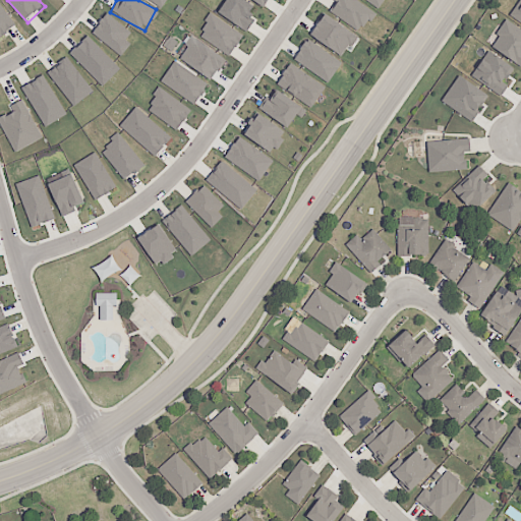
[(148,0),(160,9),(166,0),(148,0)]
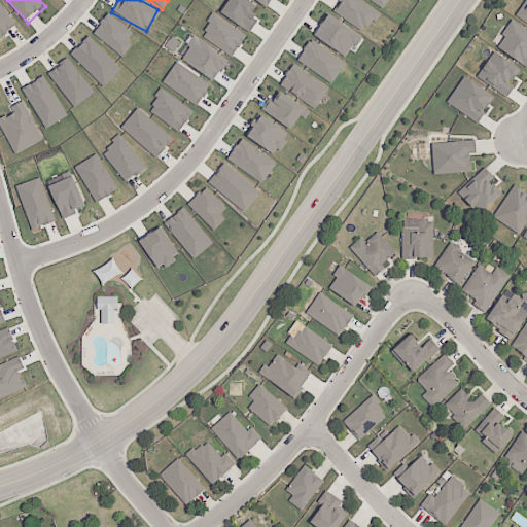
[(256,6),(246,0),(227,0),(220,13),(249,32),(257,20),(250,15),(256,6)]
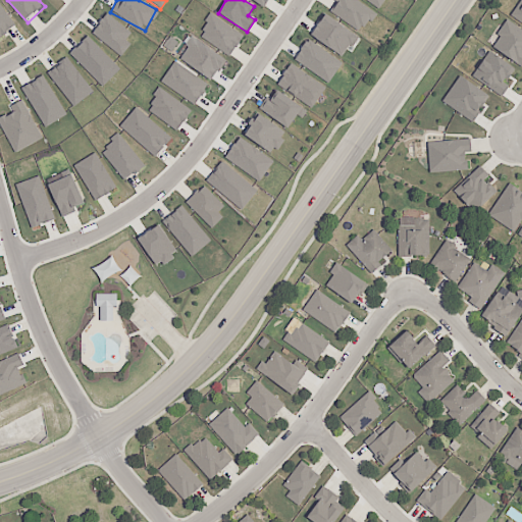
[(268,0),(252,0),(263,8),(268,0)]
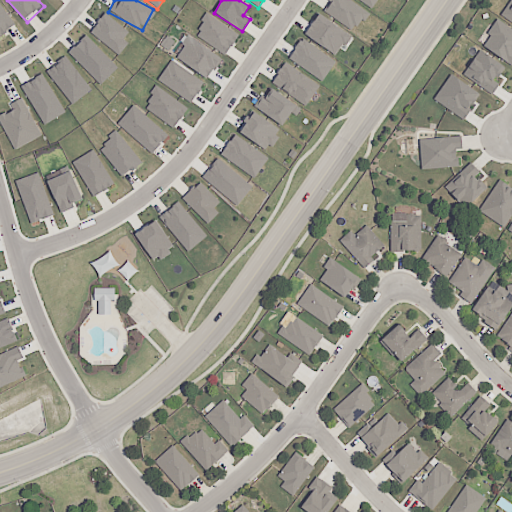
[(367,10),(348,0),(330,0),(323,13),(355,31),(367,10)]
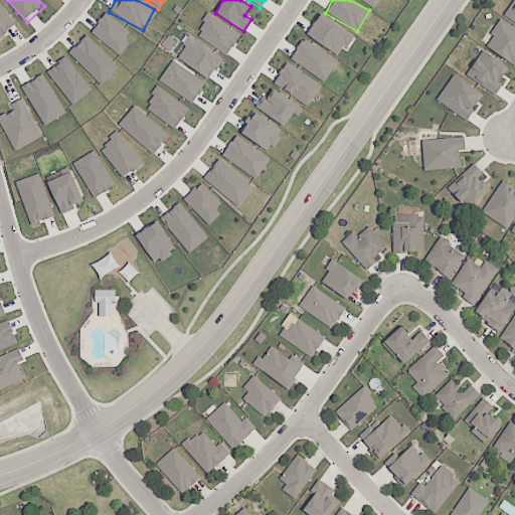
[(359,0),(373,9),(379,0),(359,0)]
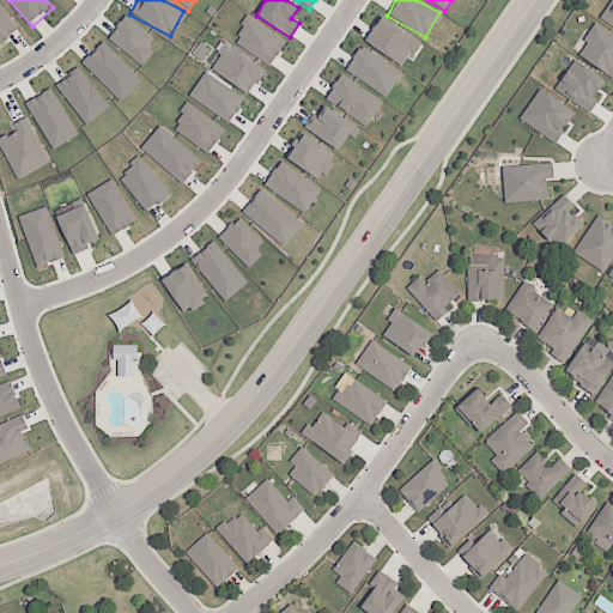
[(612,0),(611,0),(599,19),(612,28),(612,0)]
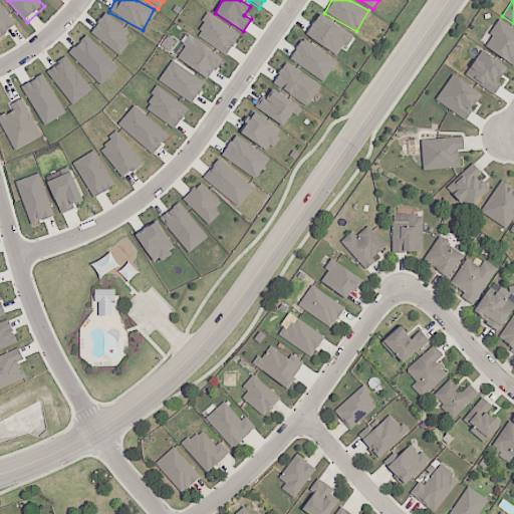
[(0,36),(15,25),(0,5),(0,36)]
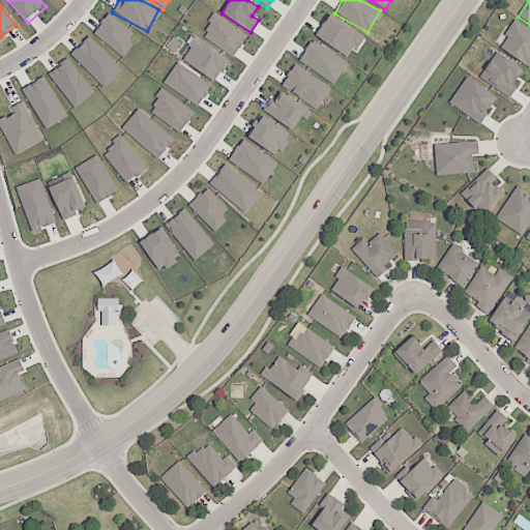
[(133,34),(109,13),(92,32),(122,58),(133,46),(127,40),(133,34)]
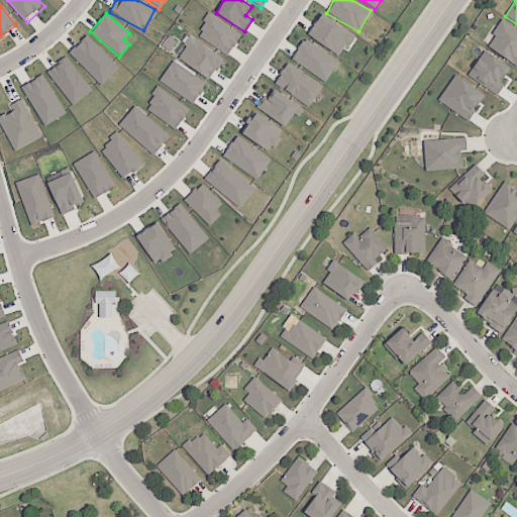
[(196,35),(227,56),(240,35),(210,14),(196,35)]
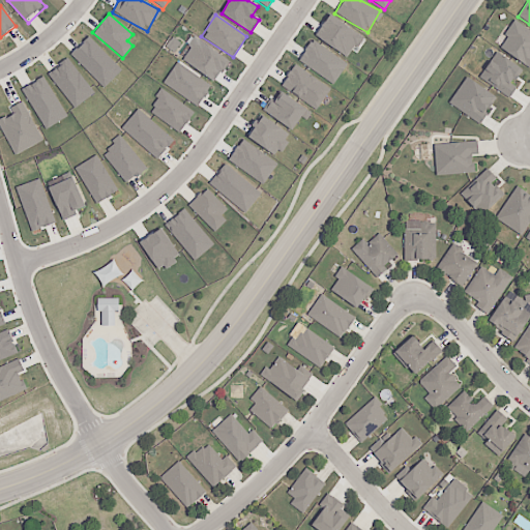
[(315,38),(348,56),(353,46),(358,48),(364,35),(327,16),(315,38)]
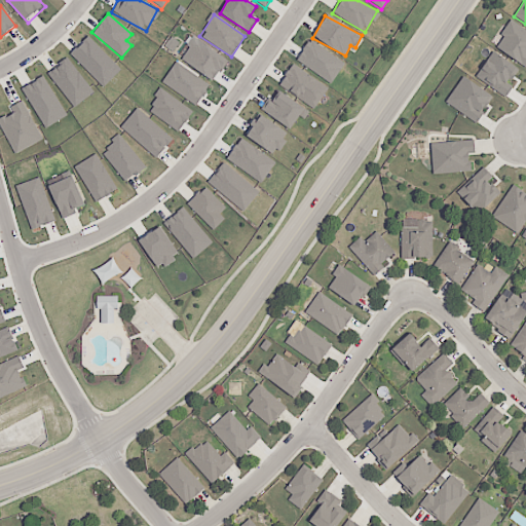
[(495,48),(525,67),(525,65),(525,30),(510,21),(499,36),(502,37),(495,48)]
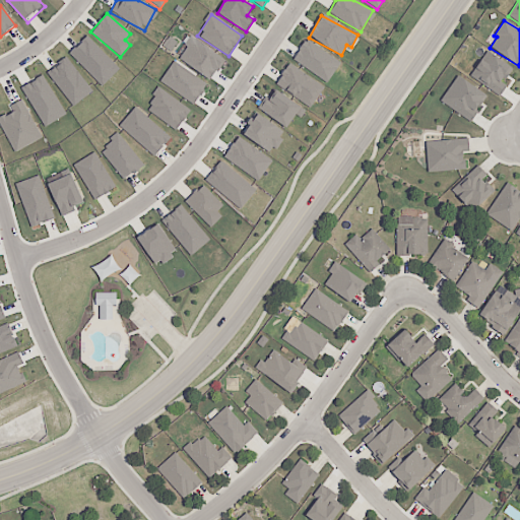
[(120,69),(87,36),(69,54),(102,86),(120,69)]
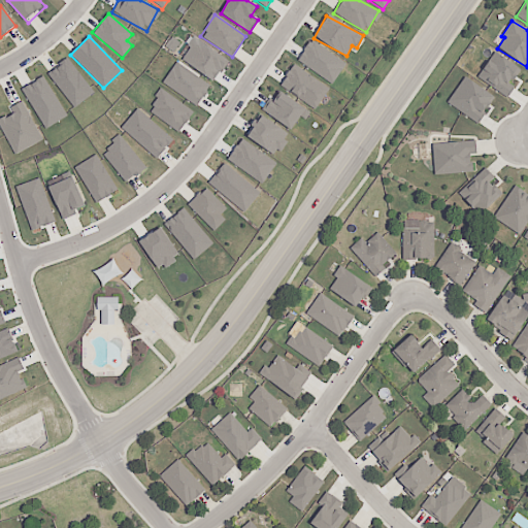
[(213,81),(228,61),(195,38),(180,59),(213,81)]
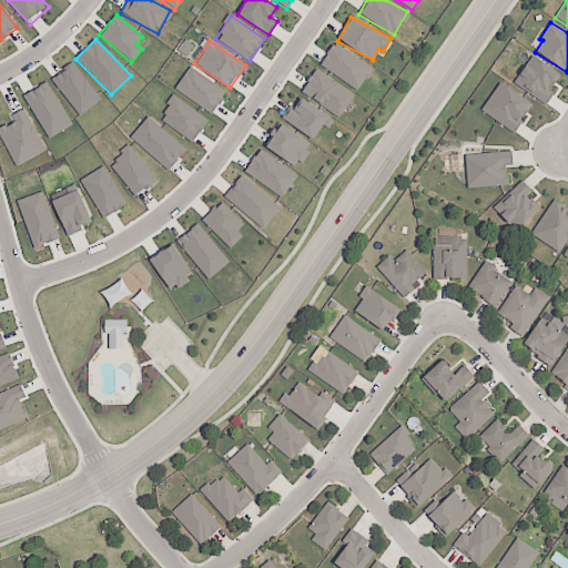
[(320,66),(357,91),(372,68),(335,43),(320,66)]
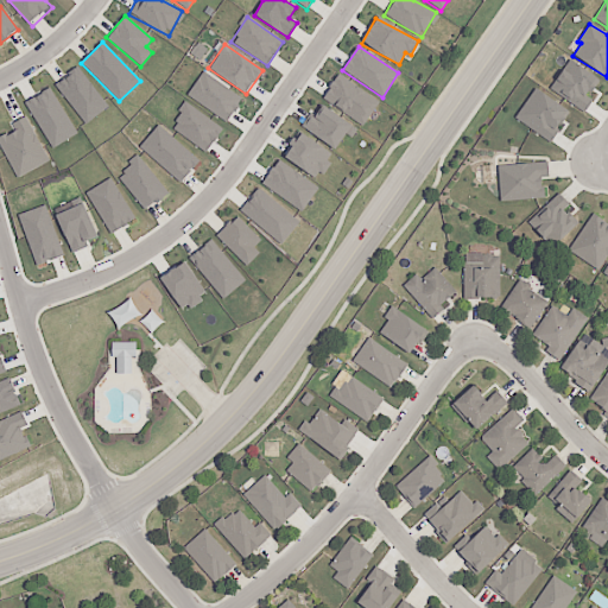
[(599,80),(569,59),(549,89),(583,113),(591,100),(587,96),(599,80)]
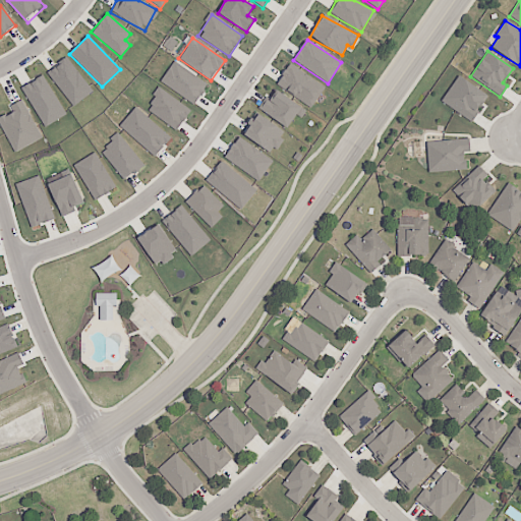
[(94,91),(65,57),(46,73),(73,107),(94,91)]
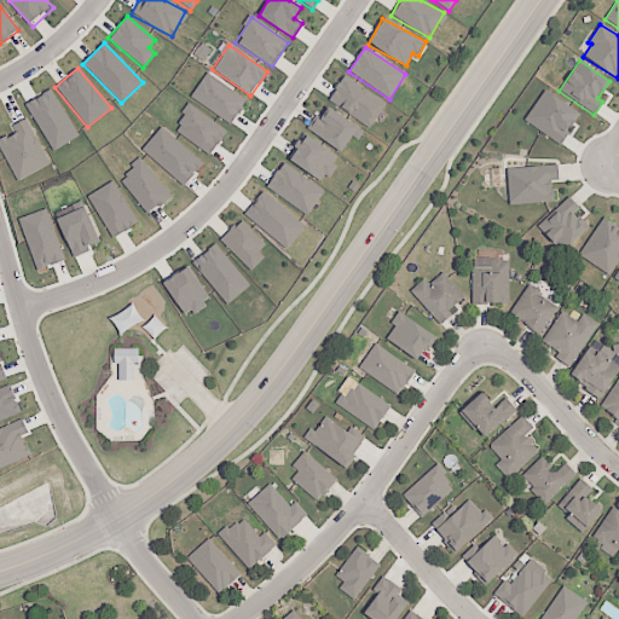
[(190,98),(231,125),(247,100),(206,74),(190,98)]
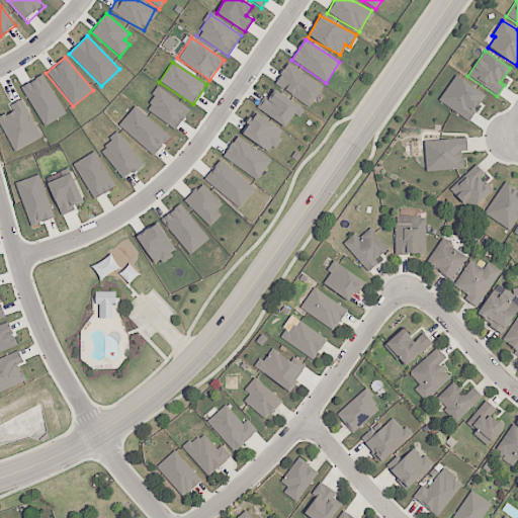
[(274,85),(311,107),(323,86),(287,64),(274,85)]
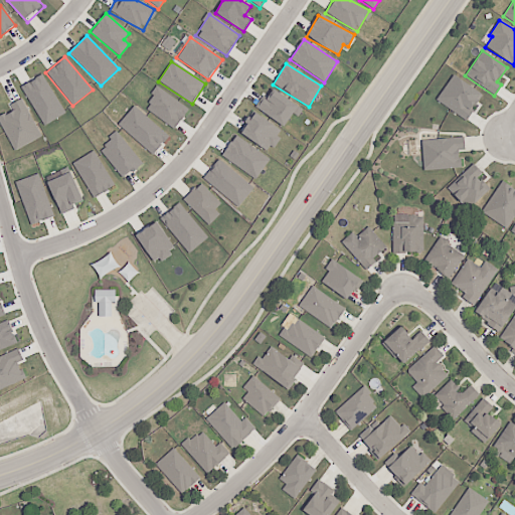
[(65,114),(42,74),(21,88),(44,126),(65,114)]
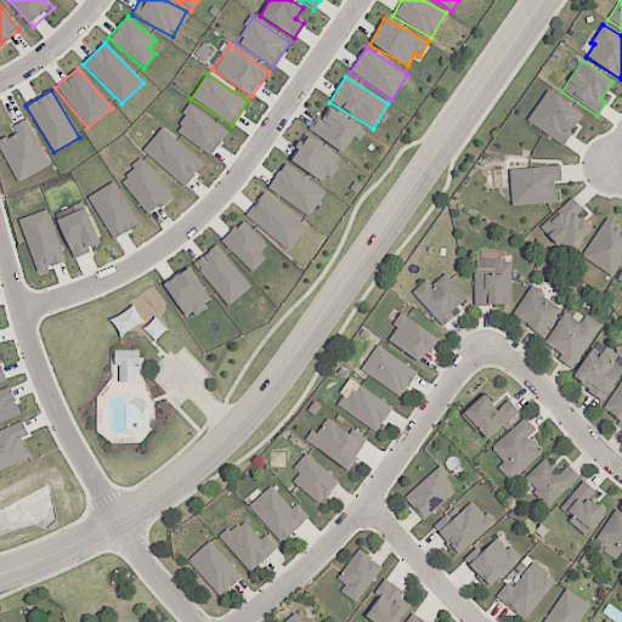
[(563,145),(582,114),(547,90),(526,122),(563,145)]
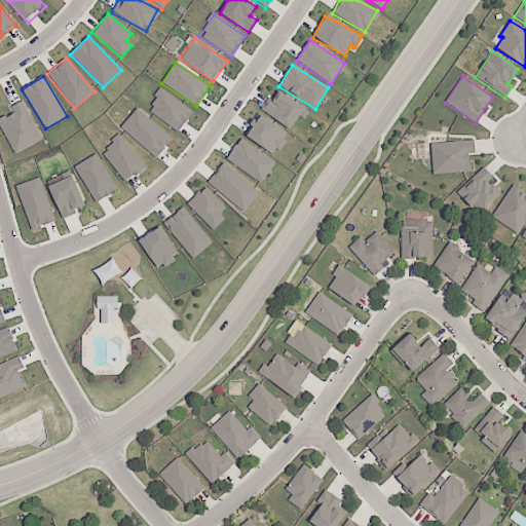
[(193,112),(159,87),(153,97),(157,100),(149,111),(178,133),(193,112)]
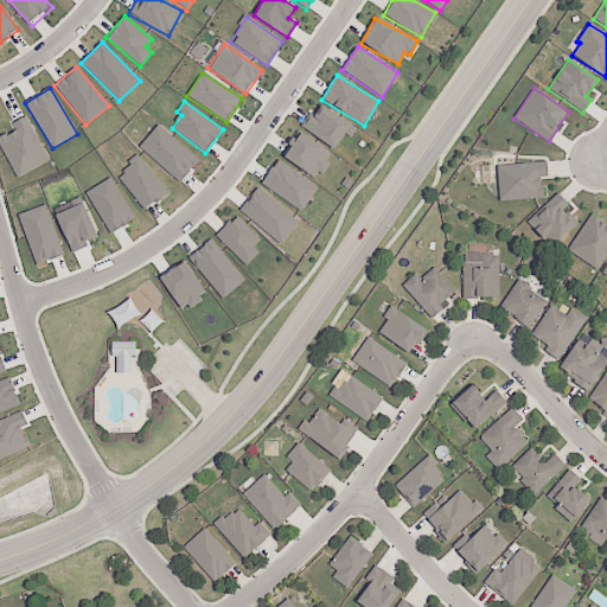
[(352,126),(319,104),(304,129),(337,151),(352,126)]
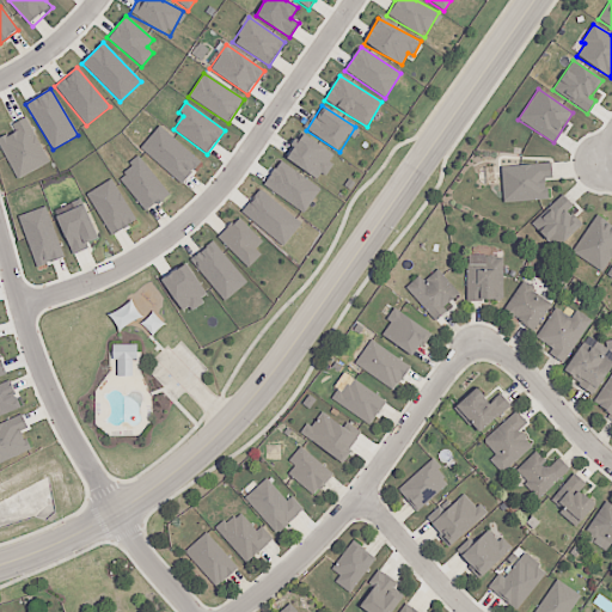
[(0,138),(0,146),(17,179),(49,163),(25,117),(10,126),(13,132),(0,138)]
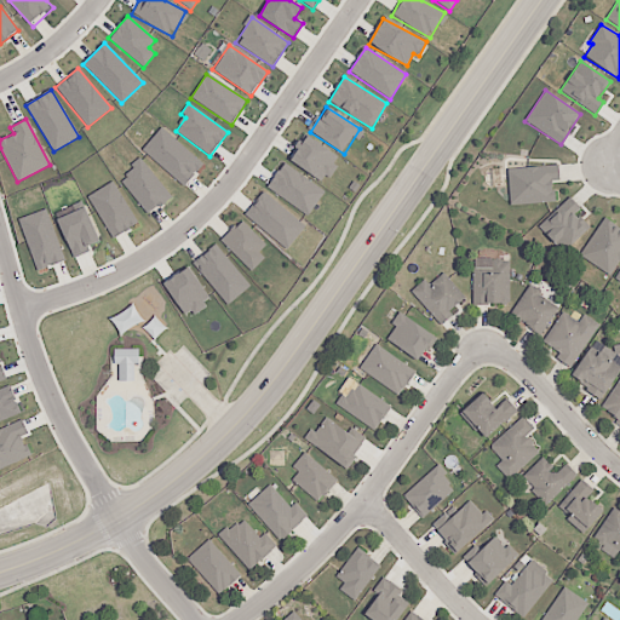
[(142,149),(183,187),(202,165),(162,127),(142,149)]
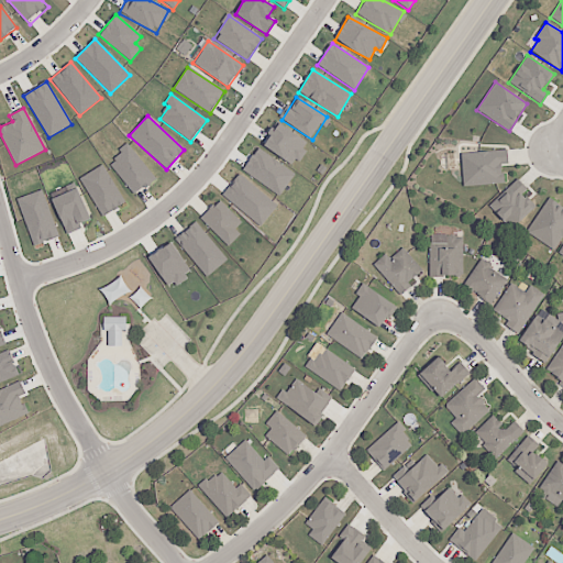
[(308,144),(275,120),(267,132),(271,135),(263,145),(293,167),(308,144)]
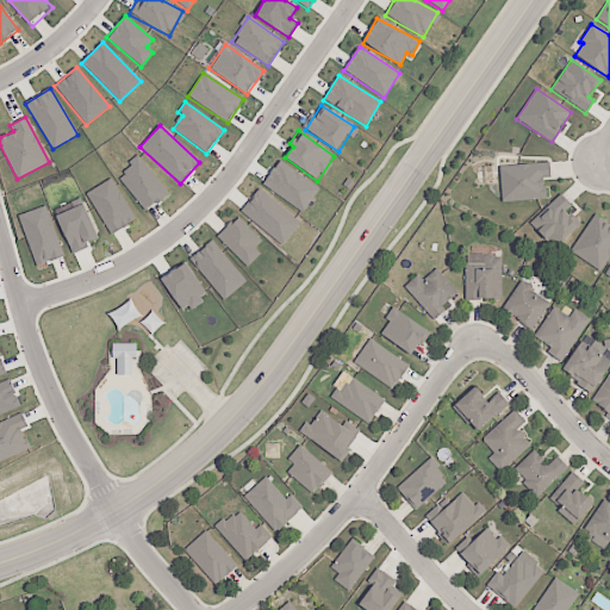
[(143,212),(167,197),(142,159),(118,174),(143,212)]
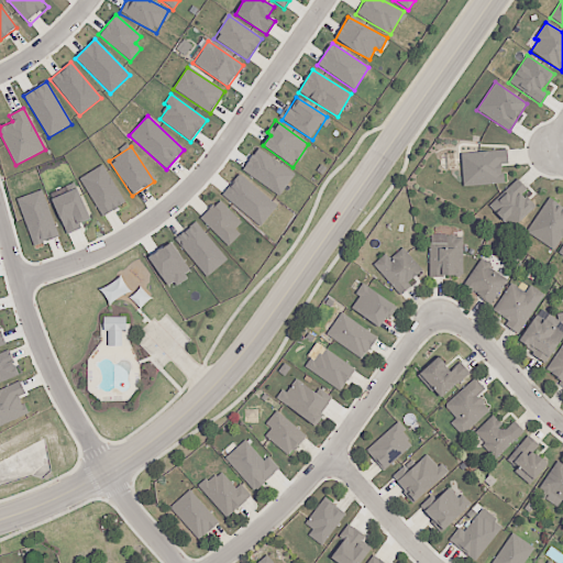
[(242,169),(278,196),(295,174),(257,147),(242,169)]
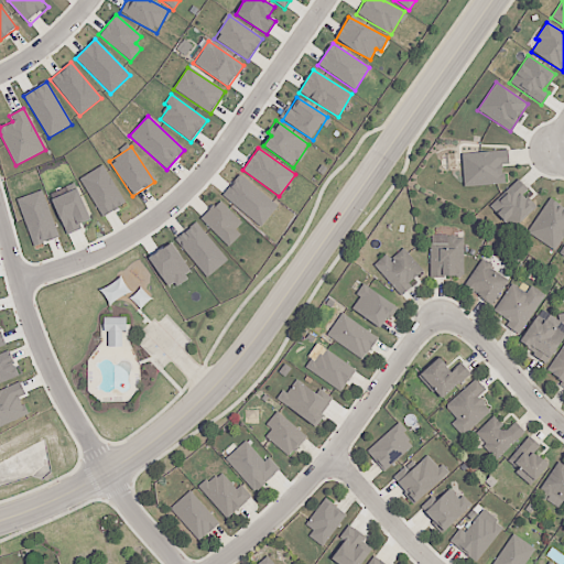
[(464,186),(503,184),(502,164),(508,164),(507,150),(462,153),(464,186)]
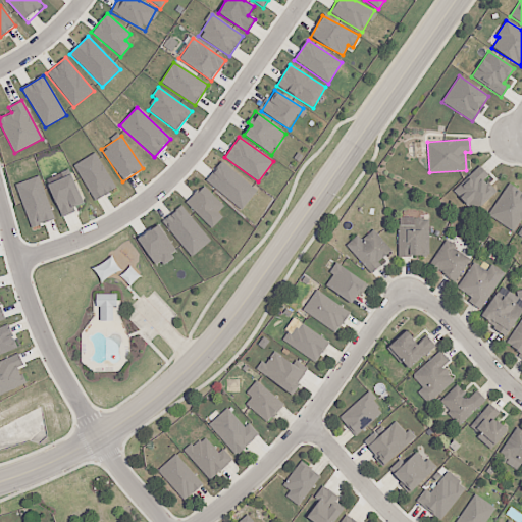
[(116,189),(95,153),(73,165),(95,201),(116,189)]
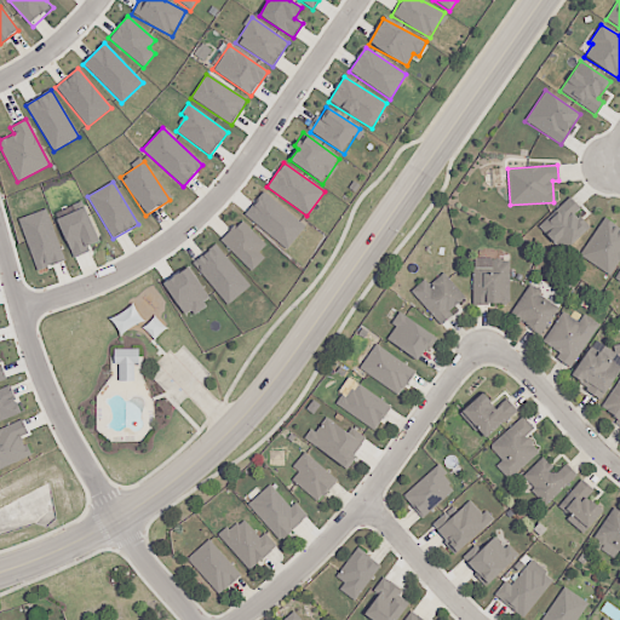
[(287,250),(305,227),(263,193),(245,214),(287,250)]
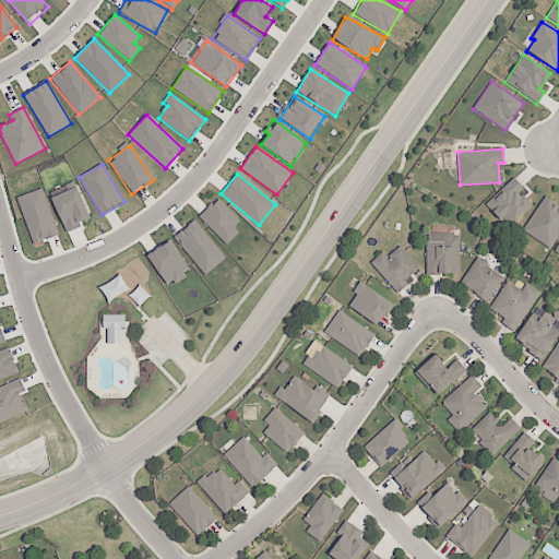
[(513,181),(486,202),(504,227),(533,206),(513,181)]
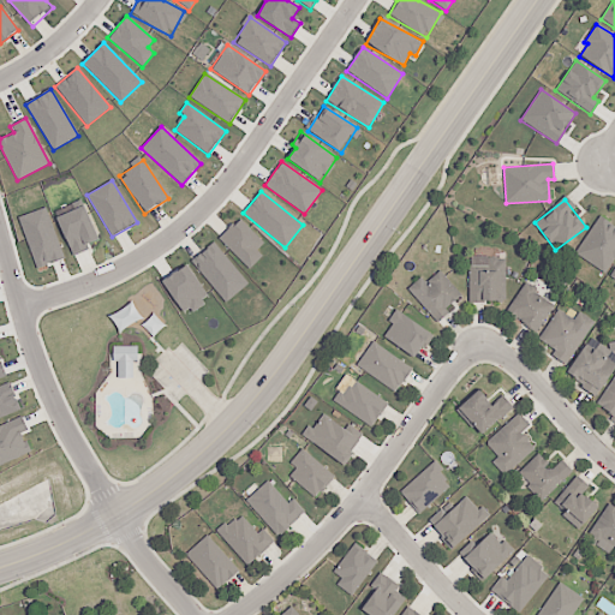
[(57,218),(72,254),(100,242),(84,206),(57,218)]
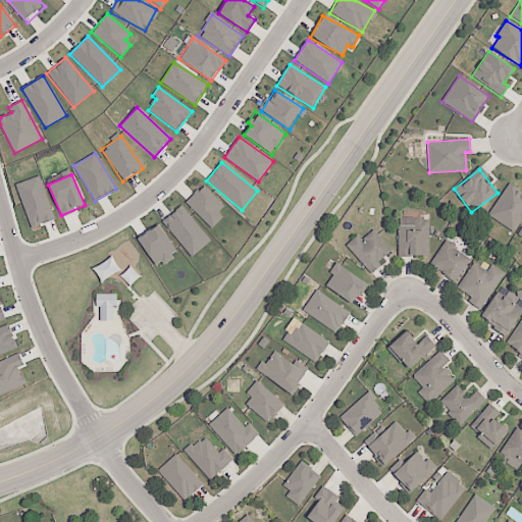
[(54,219),(38,176),(14,185),(31,228),(54,219)]
